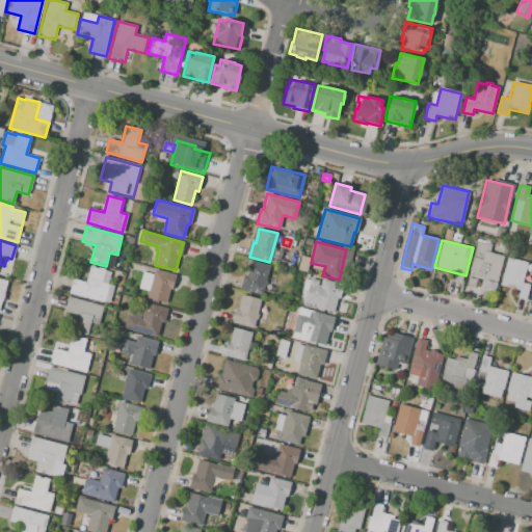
[(477,242),(468,276),(482,280),(479,290),(494,293),(503,257),(496,255),(498,247),(477,242)]
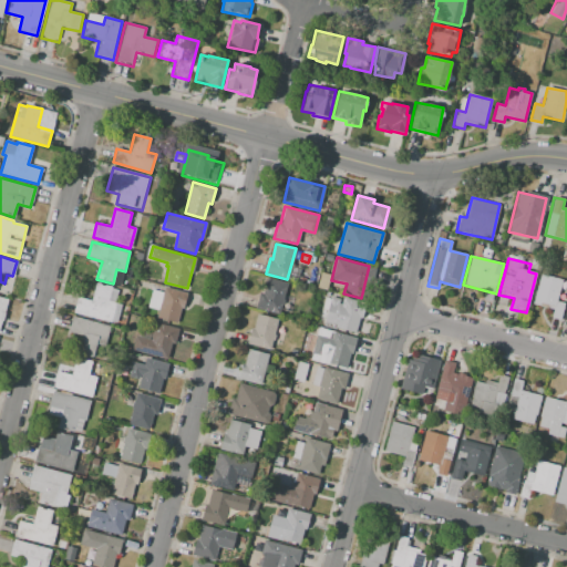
[(317,288),(321,272),(330,275),(327,290),(317,288)]
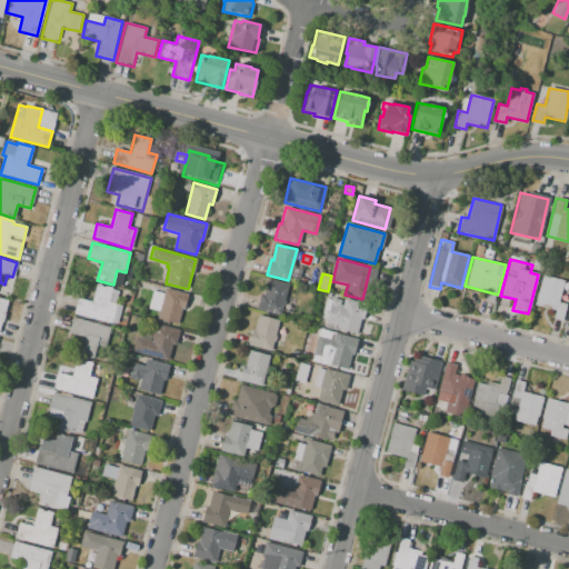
[(542,276),(563,281),(558,303),(566,305),(561,321),(552,319),(555,311),(535,306),(542,276)]
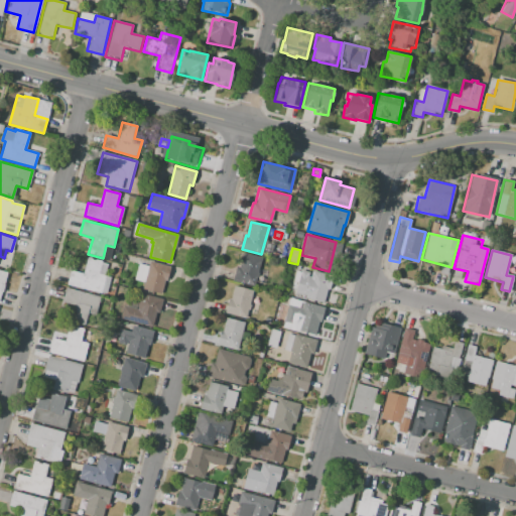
[(243,253),(261,258),(254,286),(232,280),(236,266),(239,267),(243,253)]
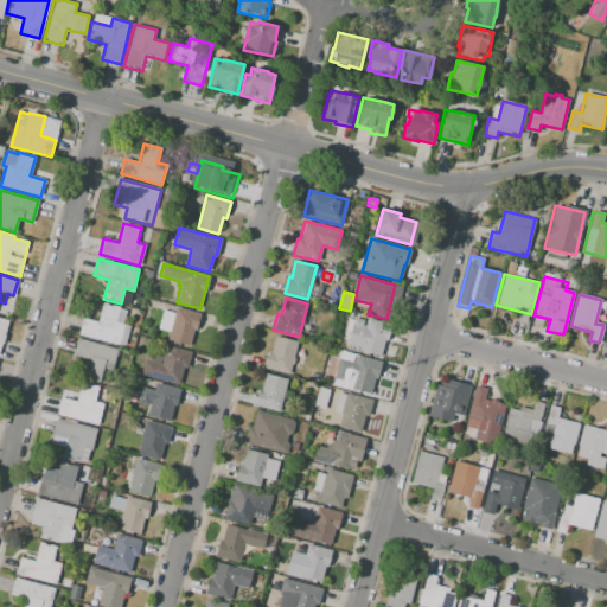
[(102,302),(119,307),(119,310),(127,312),(125,324),(129,325),(123,346),(80,334),(83,318),(97,321),(102,302)]
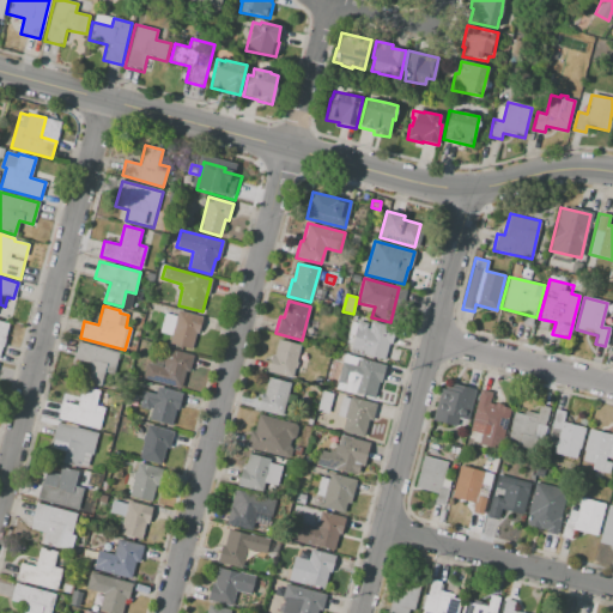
[(177,310),(202,317),(198,334),(195,334),(190,350),(168,344),(170,335),(159,333),(164,314),(175,316),(177,310)]
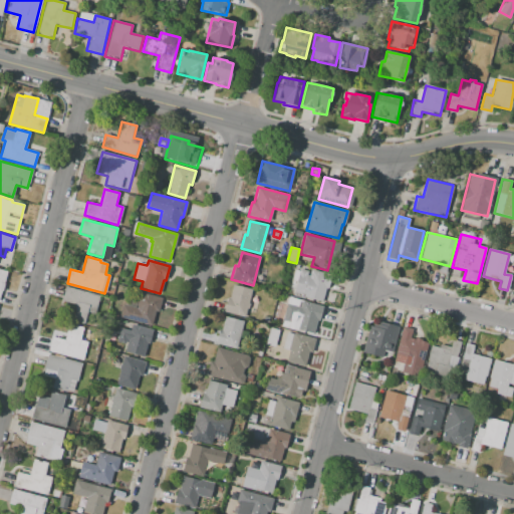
[(321,301),(304,296),(305,294),(294,291),(297,280),(291,279),(294,270),(299,271),(300,269),(307,271),(306,276),(309,276),(311,269),(330,274),(326,289),(325,288),(321,301)]
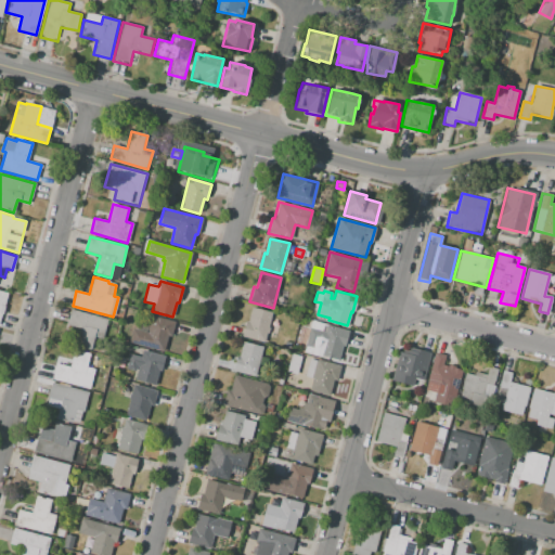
[(252,308),(271,313),(263,341),(242,336),(245,321),(248,322),(252,308)]
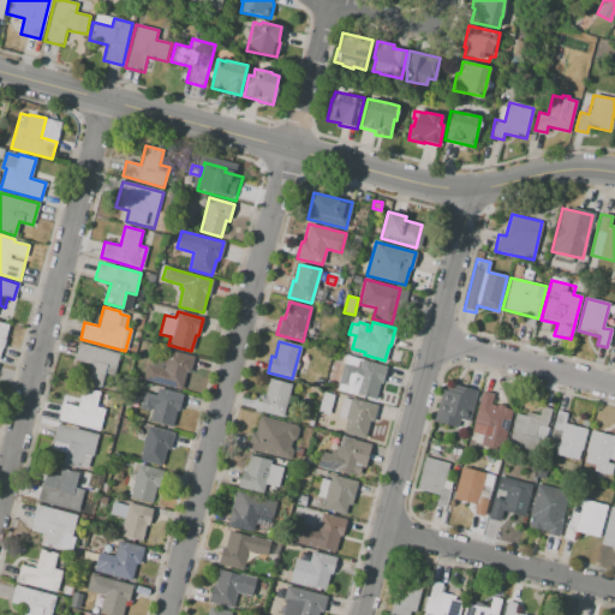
[(78,342),(119,354),(113,376),(105,374),(100,388),(83,383),(89,364),(73,359),(78,342)]
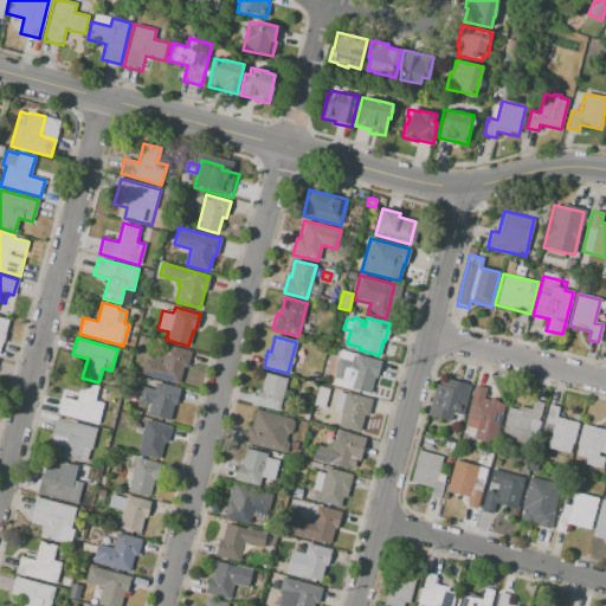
[(165,345),(191,352),(187,367),(182,366),(178,385),(141,374),(144,360),(147,360),(149,350),(162,354),(165,345)]
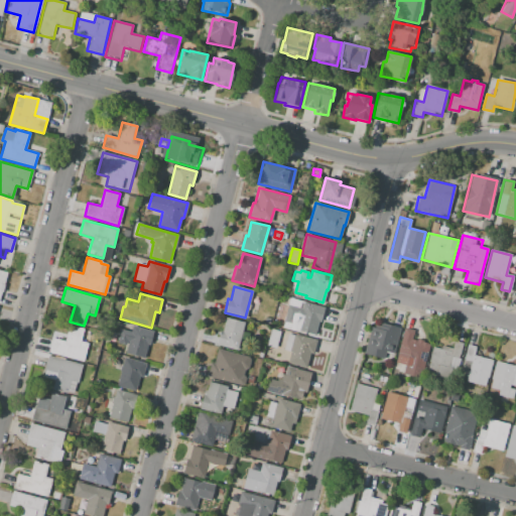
[(290,298),(325,307),(320,323),(317,323),(314,336),(282,327),(290,298)]
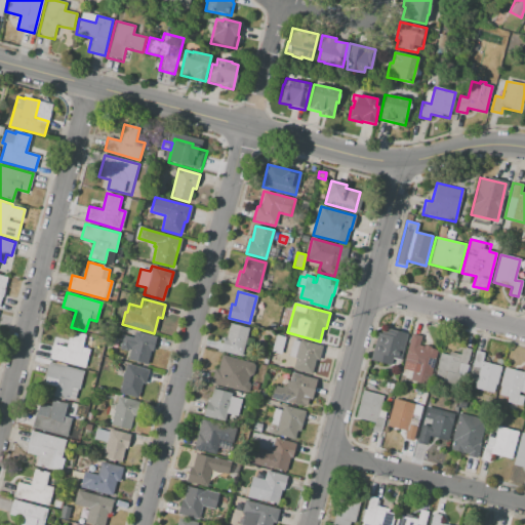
[(268,328),(270,321),(277,323),(275,330),(268,328)]
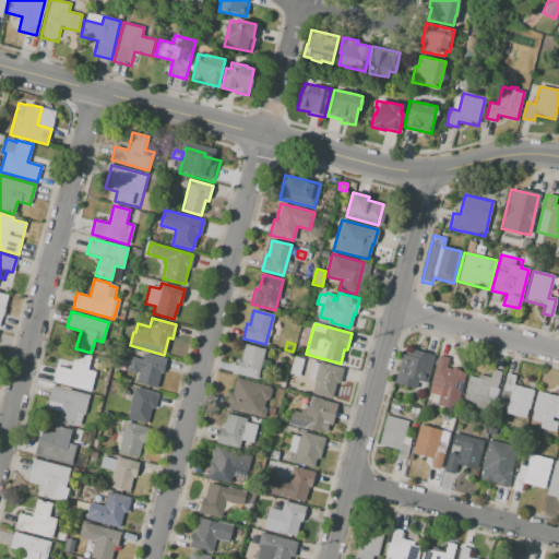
[(245,345),(265,351),(257,379),(235,373),(239,358),(240,358),(245,345)]
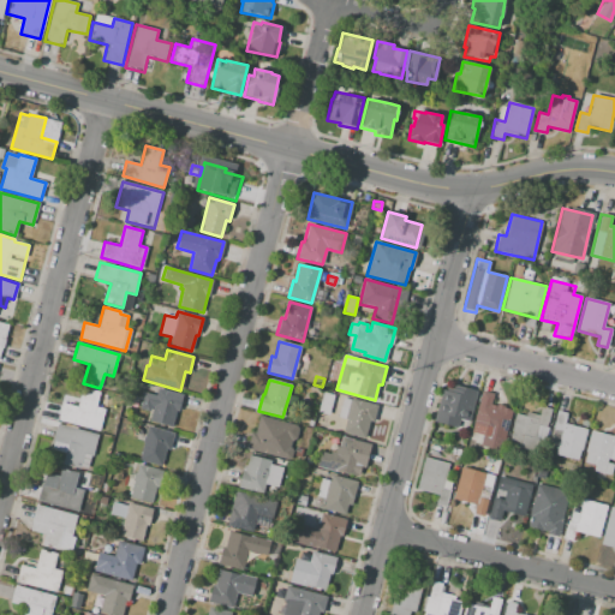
[(59,419),(63,406),(61,406),(64,394),(79,399),(83,388),(99,393),(95,407),(102,410),(96,430),(59,419)]
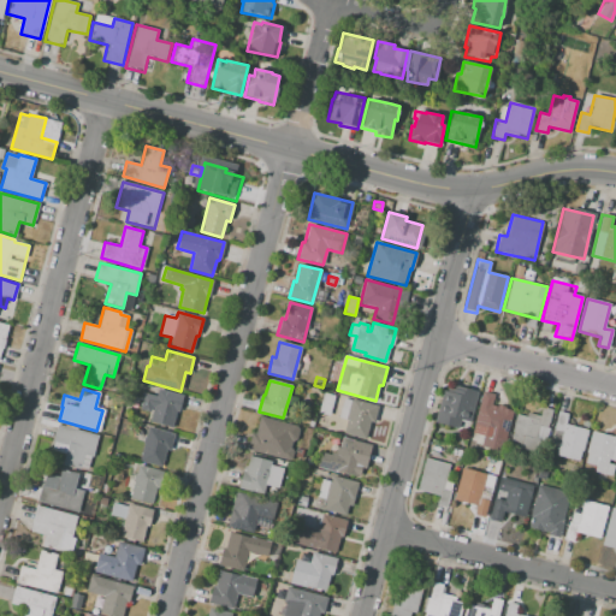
[(171,427),(150,421),(154,408),(152,407),(150,413),(140,409),(144,394),(157,397),(159,389),(183,396),(178,412),(176,410),(171,427)]
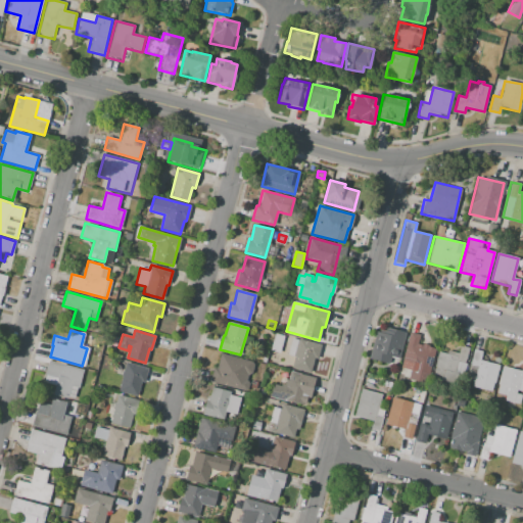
[(376,332),(370,359),(388,364),(390,357),(398,359),(406,333),(391,330),(390,335),(376,332)]
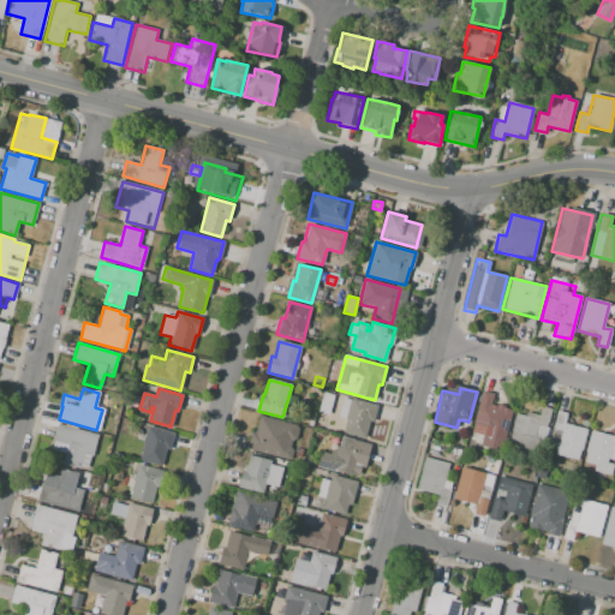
[(482,390),(471,433),(483,436),(481,446),(501,451),(511,410),(491,405),(494,394),(482,390)]
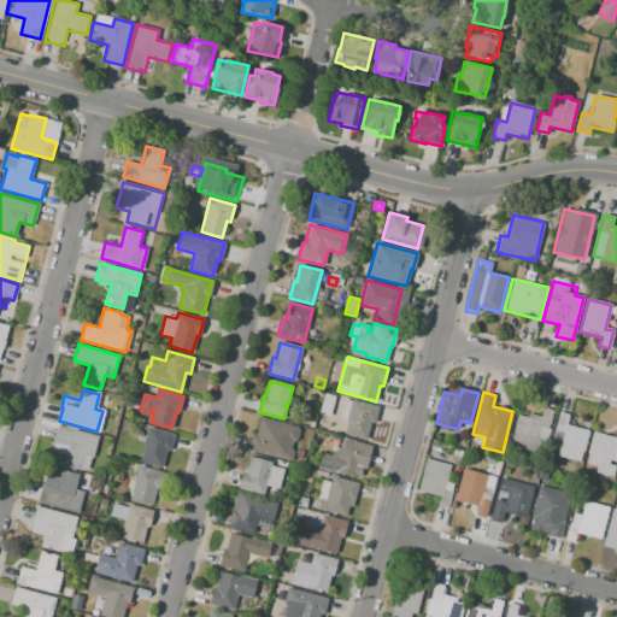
[(335,397),(329,417),(319,413),(324,394),(335,397)]
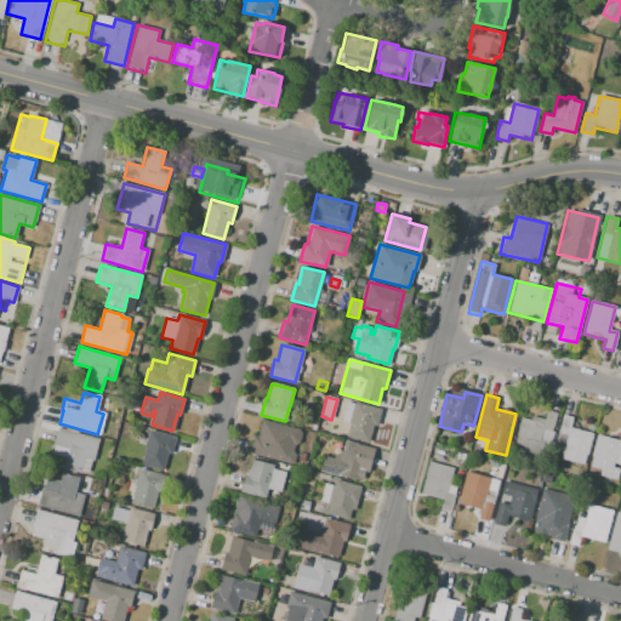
[(347,400),(381,410),(376,427),(372,426),(368,443),(346,437),(349,423),(341,421),(347,400)]
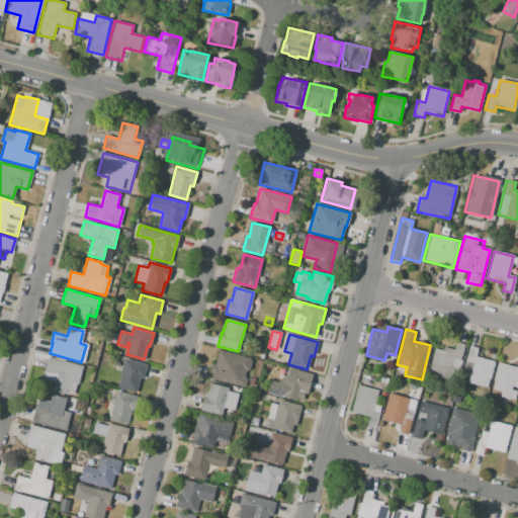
[(434,348),(427,374),(449,380),(452,369),(458,370),(465,344),(456,342),(454,350),(443,347),(442,350),(434,348)]
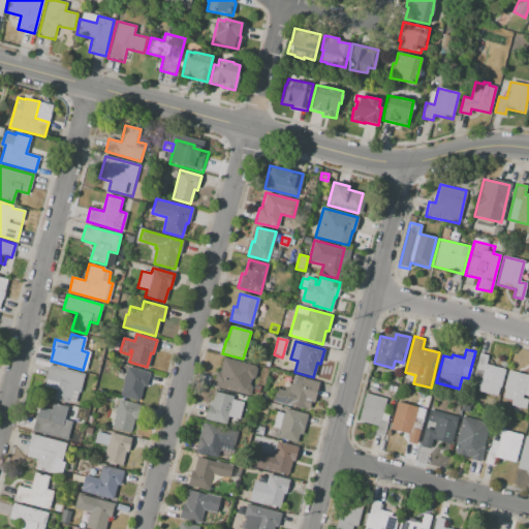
[(479,353),(475,369),(483,371),(477,391),(497,396),(503,369),(485,364),(488,355),(479,353)]
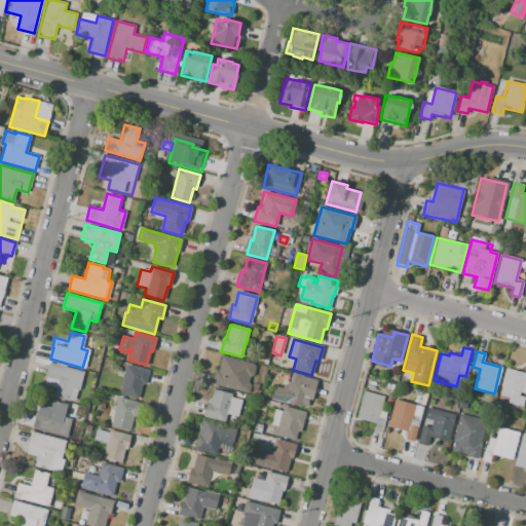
[(222,355),(256,365),(253,377),(251,376),(249,382),(251,383),(249,392),(212,383),(216,370),(218,371),(222,355)]
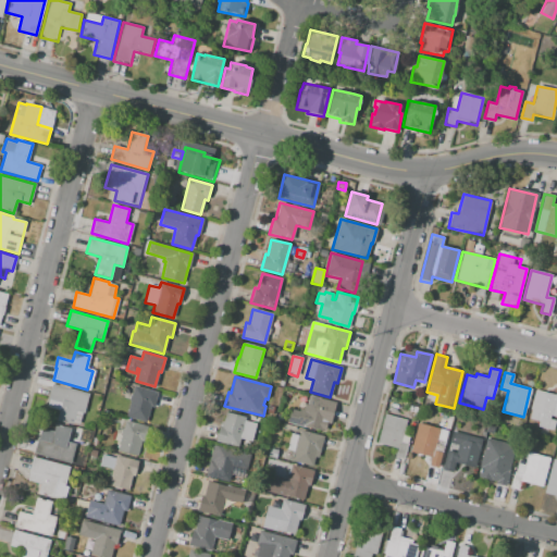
[(52,383),(88,393),(83,412),(82,412),(79,424),(73,422),(73,424),(57,420),(60,409),(47,406),(49,400),(47,400),(52,383)]
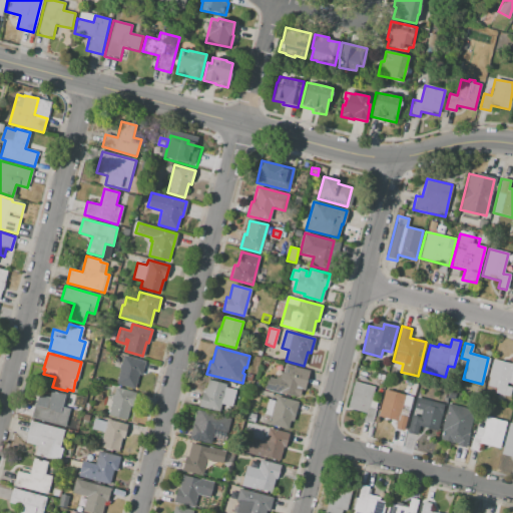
[(123,356),(142,362),(135,388),(116,383),(120,370),(118,369),(120,364),(121,364),(123,356)]
